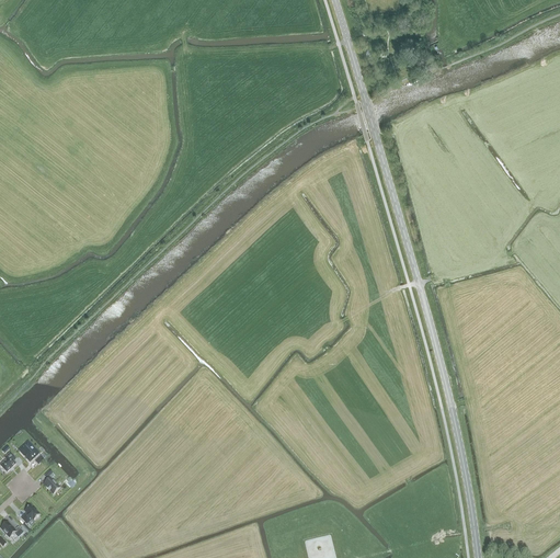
[(27,439),(18,447),(29,459),(38,451),(27,439)]
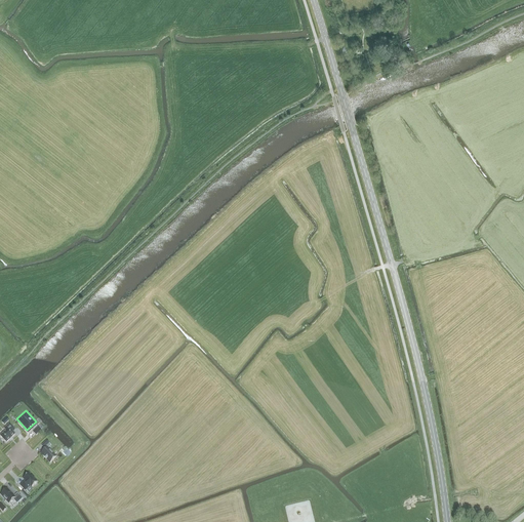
[(14,431),(12,429),(14,427),(8,420),(3,426),(5,428),(0,432),(0,434),(5,439),(14,431)]
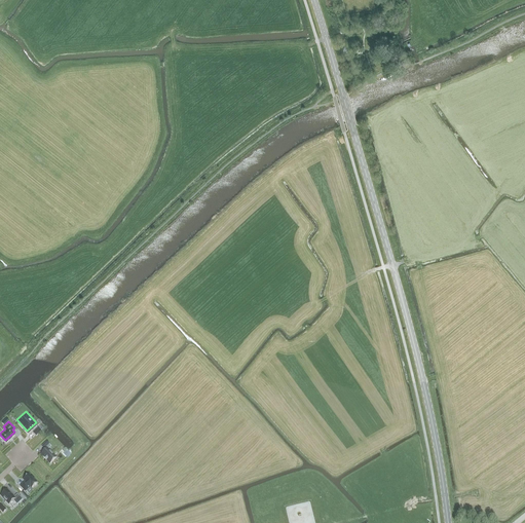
[(43,455),(45,458),(45,457),(49,461),(55,455),(46,445),(46,446),(45,444),(48,442),(45,439),(40,444),(44,448),(40,451),(43,455)]
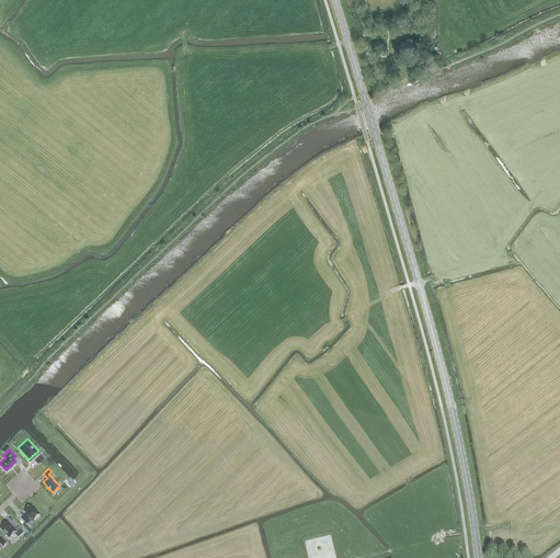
[(26,511),(21,516),(26,521),(31,516),(33,517),(38,512),(30,503),(24,509),(26,511)]
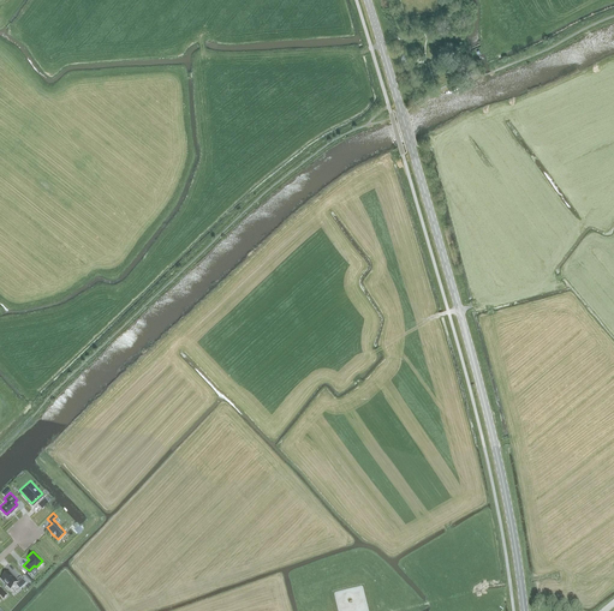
[(7,569),(0,575),(10,586),(15,581),(19,586),(25,580),(19,574),(16,577),(7,569)]
